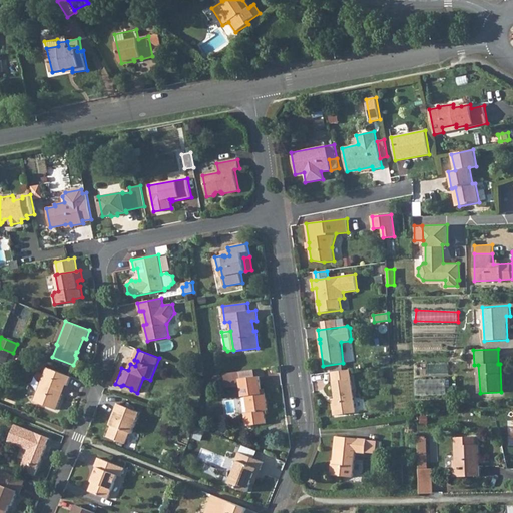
[(66,385),(68,385),(71,377),(47,367),(34,401),(56,410),(63,394),(61,393),(64,384),(66,385)]
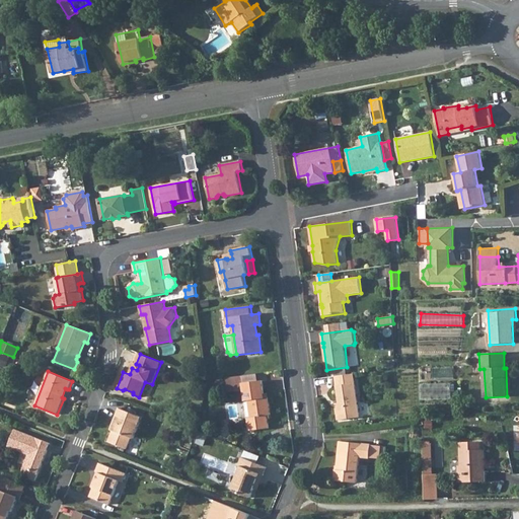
[(256,374),(242,376),(243,383),(257,381),(256,374)]
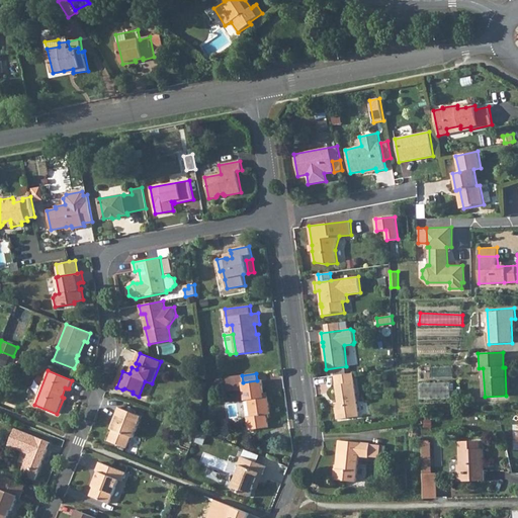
[(337,420),(359,417),(353,373),(335,375),(338,403),(340,404),(340,406),(335,406),(337,420)]
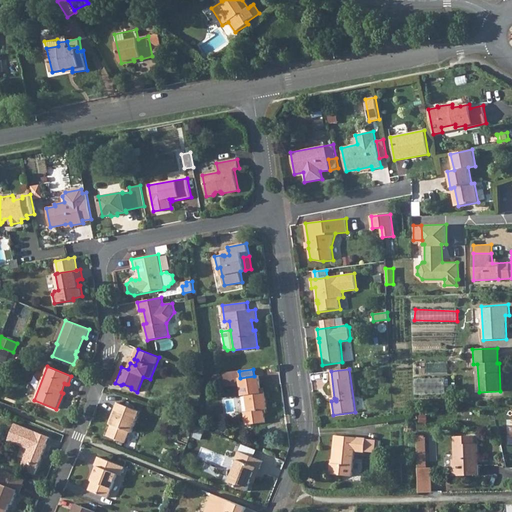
[(240,385),(242,396),(245,395),(248,412),(244,413),(246,425),(265,423),(264,410),(267,410),(265,392),(262,393),(261,388),(259,375),(254,376),(240,378),(239,371),(224,373),(226,387),(240,385)]
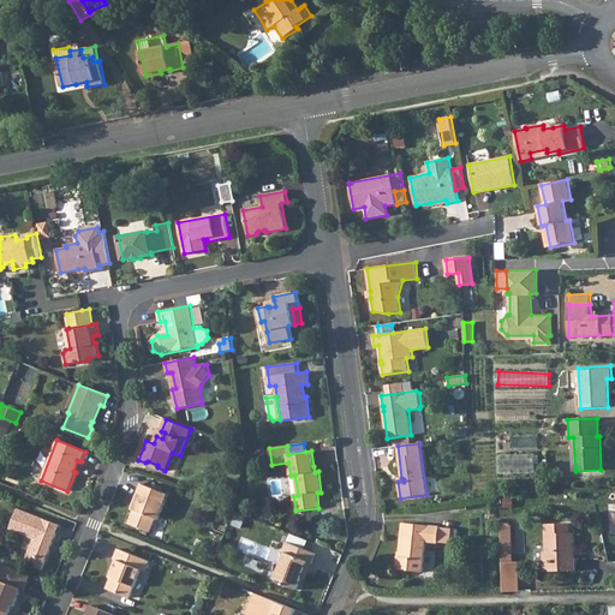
[(539,475),(541,454),(501,453),(500,473),(539,475)]
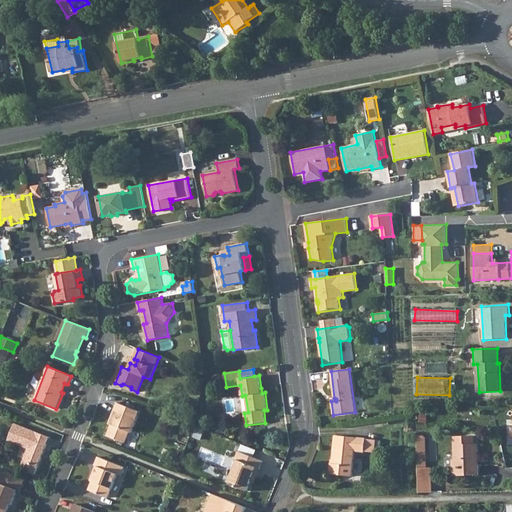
[(140,412),(118,402),(114,411),(116,412),(114,416),(112,415),(109,424),(111,425),(107,436),(125,443),(130,432),(132,433),(140,412)]
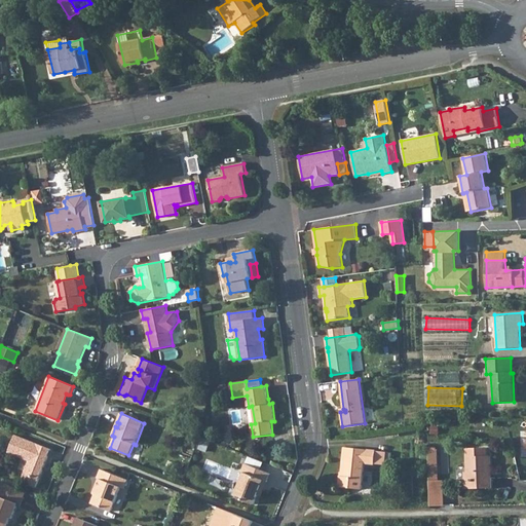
[(36,487),(51,449),(14,435),(8,452),(29,460),(21,481),(36,487)]
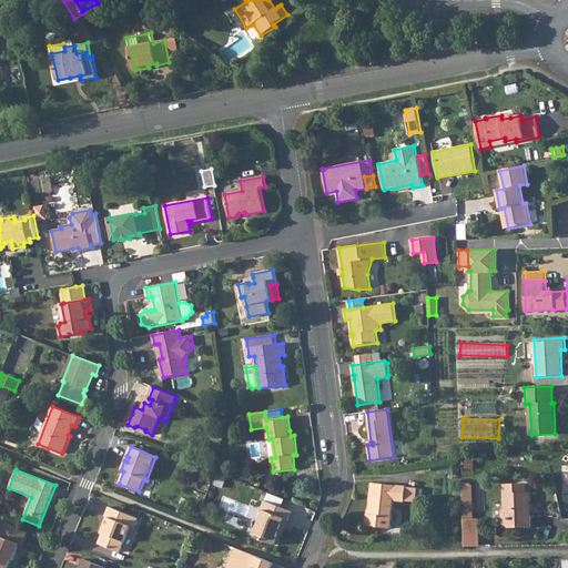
[(405,500),(406,487),(372,483),(369,509),(369,510),(371,510),(369,514),(367,514),(366,526),(391,528),(394,500),(405,500)]
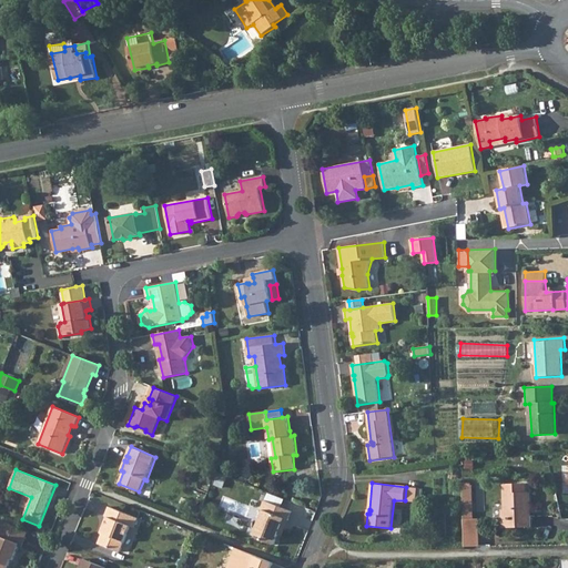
[(527,493),(527,484),(505,484),(506,509),(506,519),(510,519),(511,528),(531,527),(529,493),(527,493)]
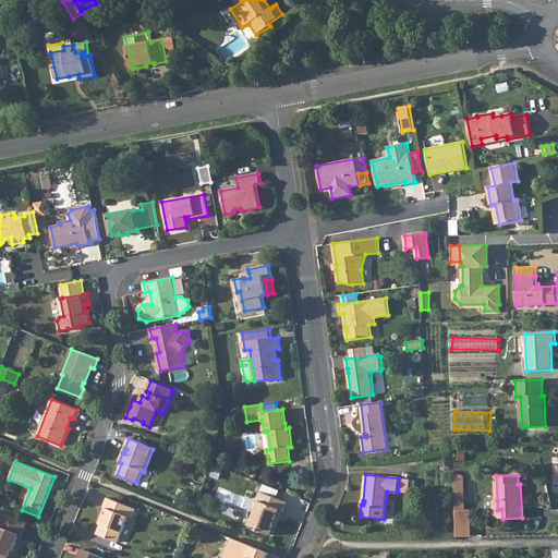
[(456,477),(456,494),(464,494),(463,477),(456,477)]
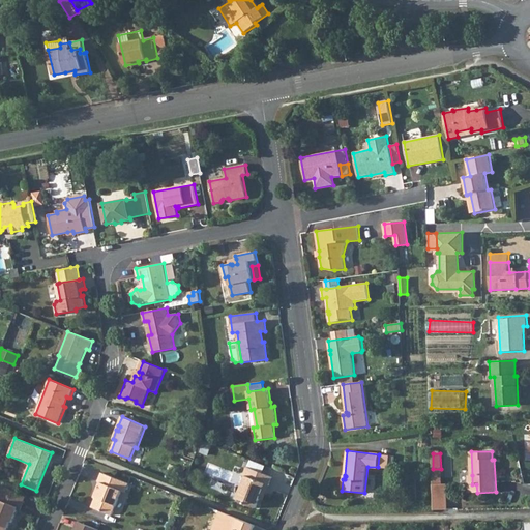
[(389,455),(379,454),(378,467),(388,468),(389,455)]
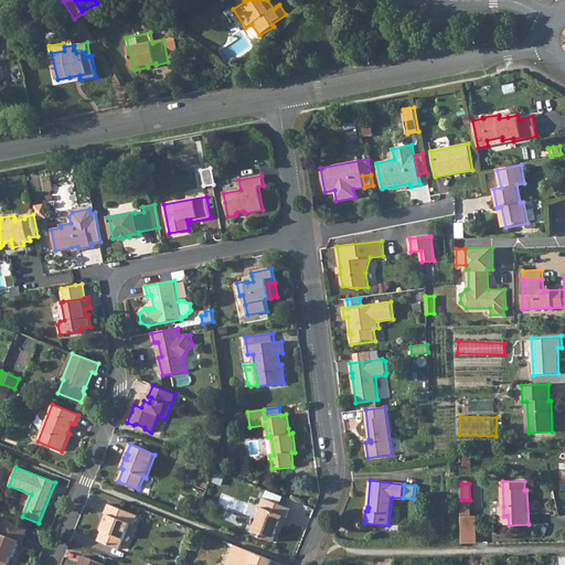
[(268,490),(265,498),(279,504),(283,496),(268,490)]
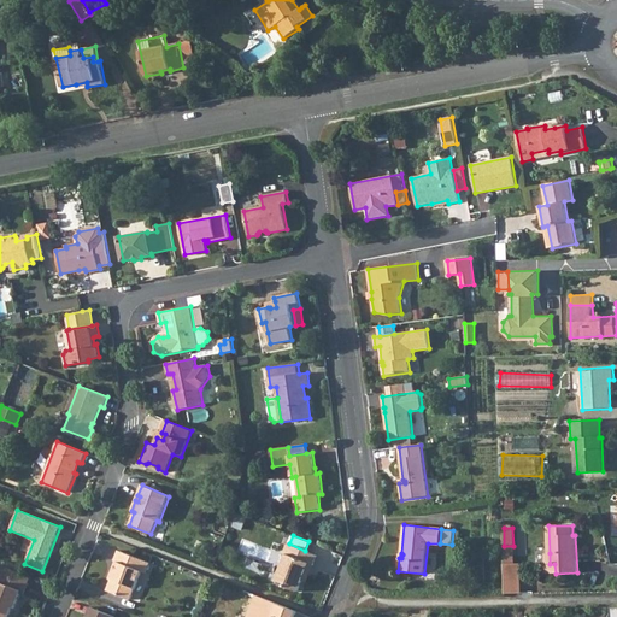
[(317,556),(288,544),(283,553),(287,554),(277,580),(286,583),(285,587),(298,592),(310,564),(313,565),(317,556)]
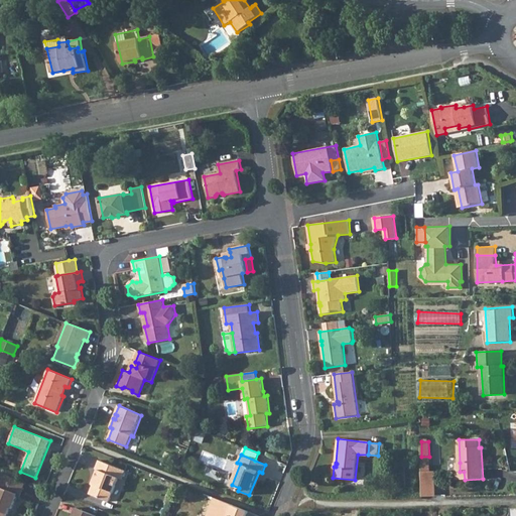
[(434,472),(430,472),(429,457),(421,457),(423,497),(435,496),(434,472)]
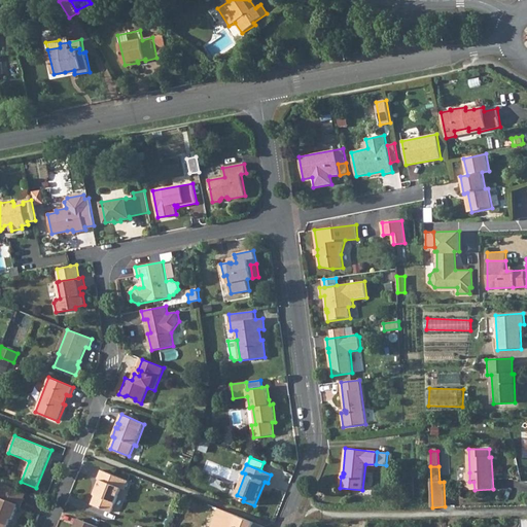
[(128,481),(101,470),(98,479),(99,480),(96,488),(97,489),(95,495),(91,504),(111,513),(120,488),(125,490),(128,481)]
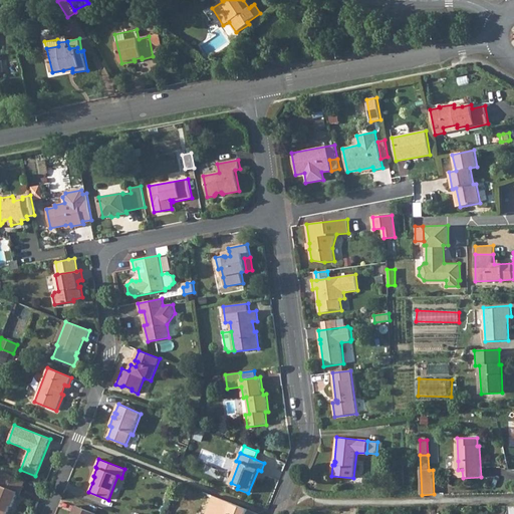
[(19,496),(25,480),(0,470),(0,479),(2,480),(0,484),(0,513),(6,513),(10,506),(12,507),(17,495),(19,496)]
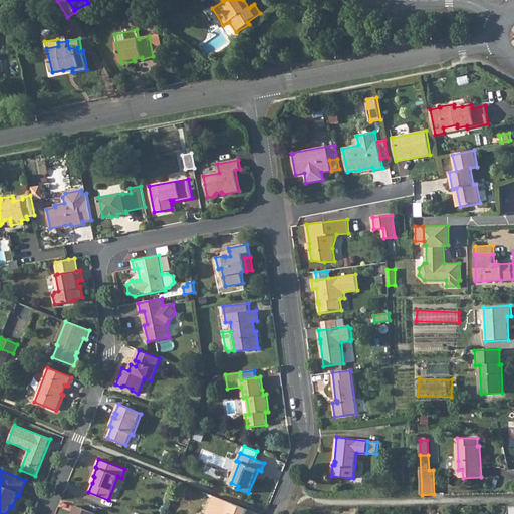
[(261,471),(258,470),(252,483),(256,484),(261,471)]
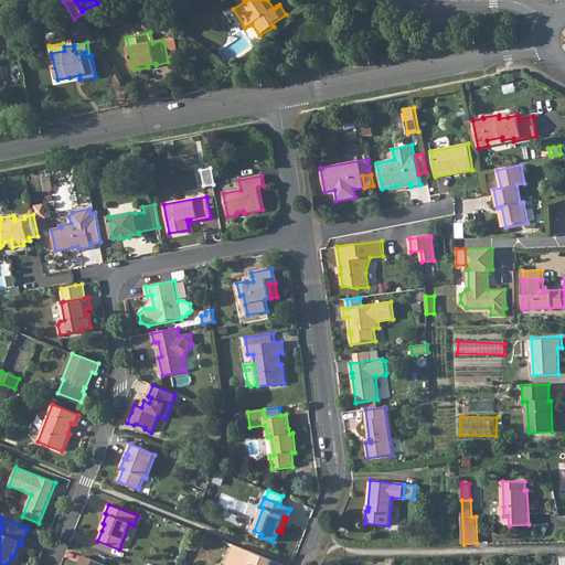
[(269,564),(272,561),(243,548),(240,555),(238,564),(269,564)]
